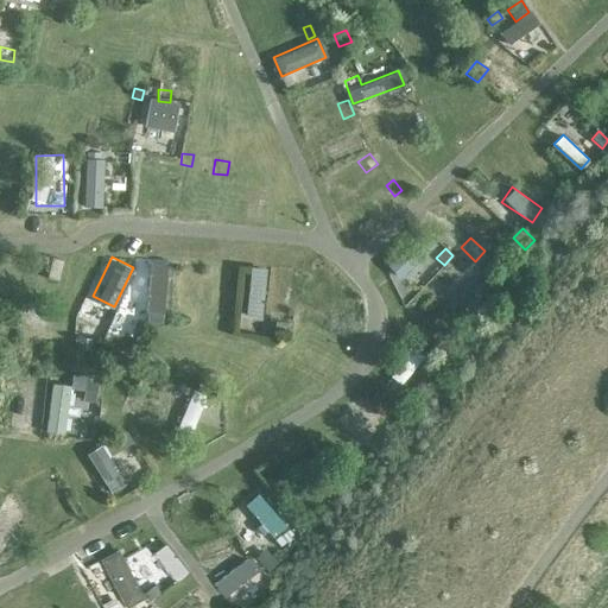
[(58,282),(63,261),(52,259),(48,279),(58,282)]
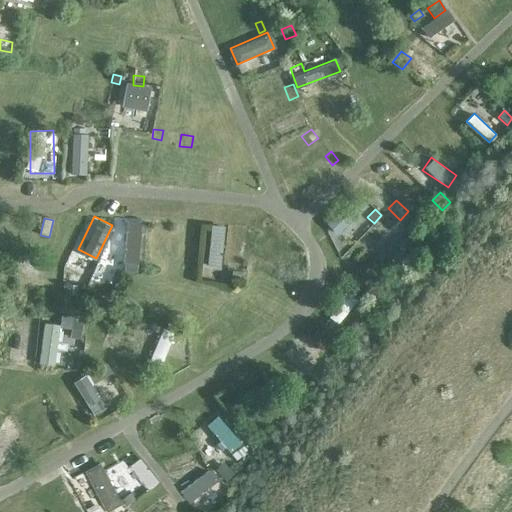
[(222,264),(224,224),(210,223),(208,263),(222,264)]
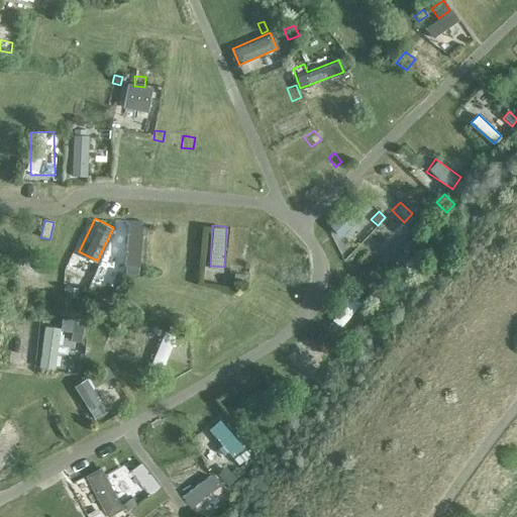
[(233,262),(231,273),(240,275),(241,264),(233,262)]
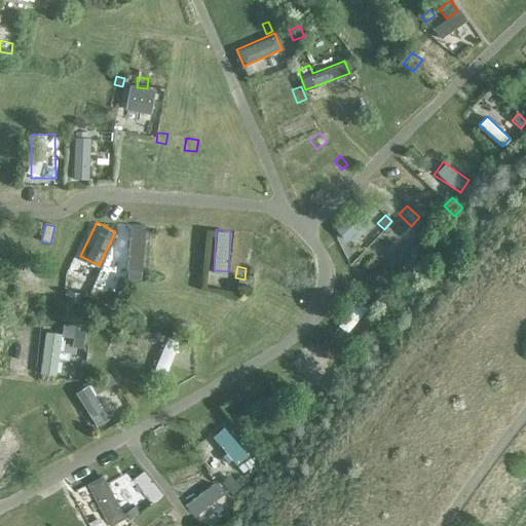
[(301,268),(296,277),(305,283),(310,272),(301,268)]
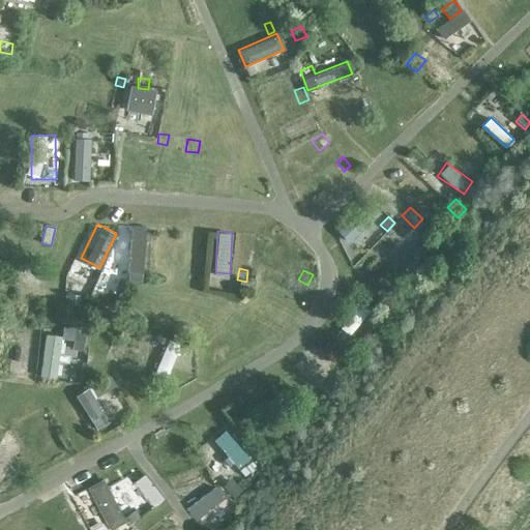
[(128,273),(128,282),(141,283),(142,274),(128,273)]
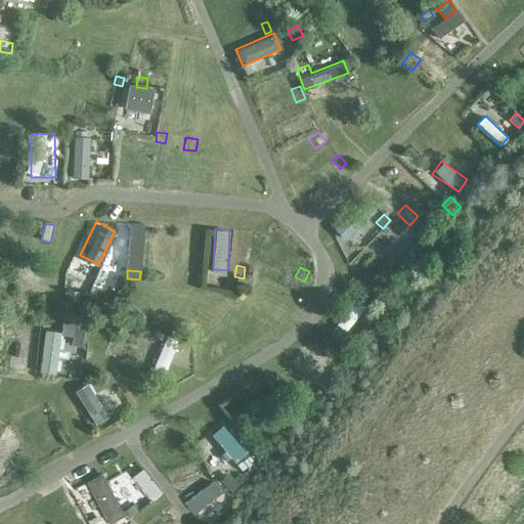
[(190,271),(188,290),(197,291),(199,272),(190,271)]
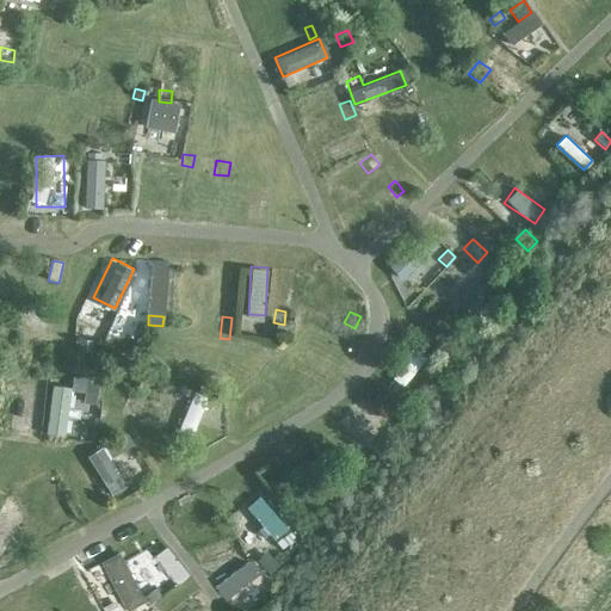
[(80,340),(79,352),(91,353),(92,341),(80,340)]
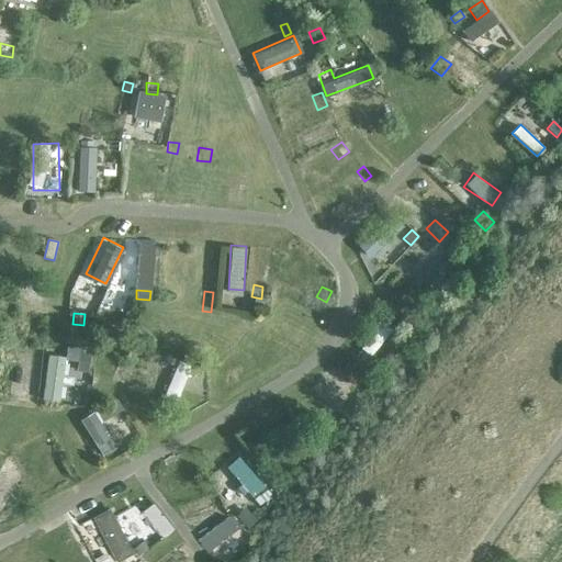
[(102,325),(100,338),(119,341),(121,328),(102,325)]
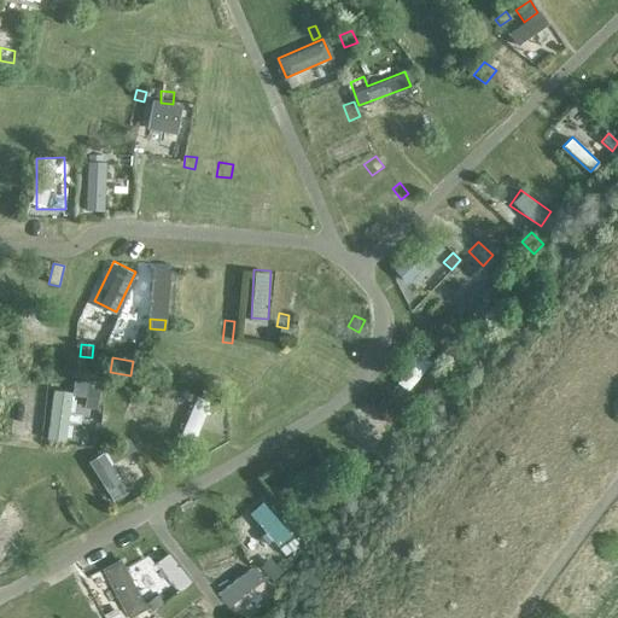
[(3,380),(1,392),(16,394),(17,383),(3,380)]
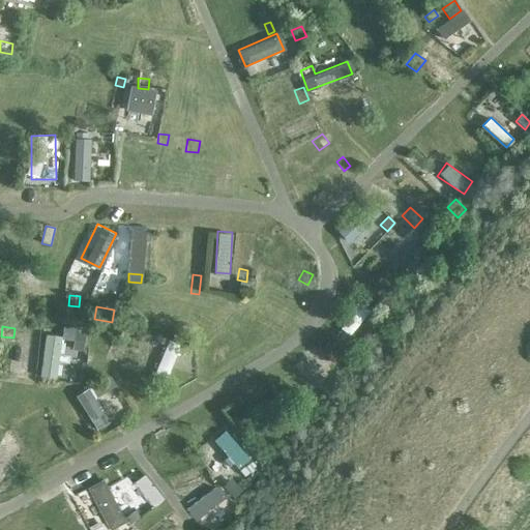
[(63,326),(61,340),(74,342),(76,328),(63,326)]
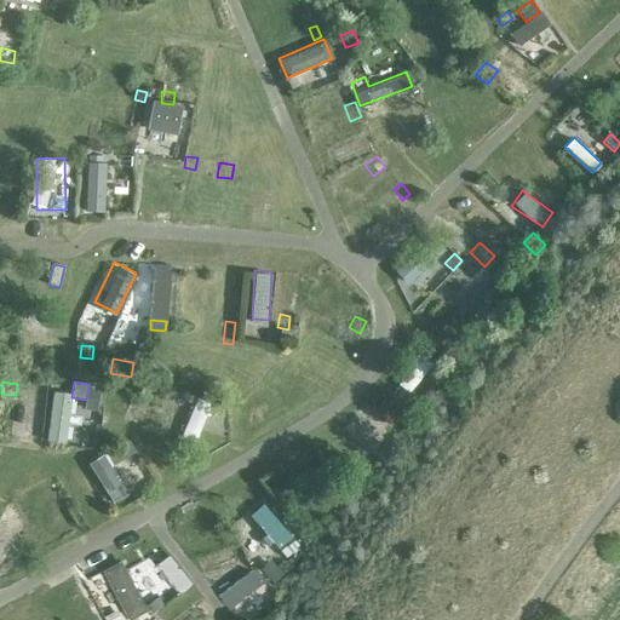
[(128,440),(107,453),(114,465),(136,452),(128,440)]
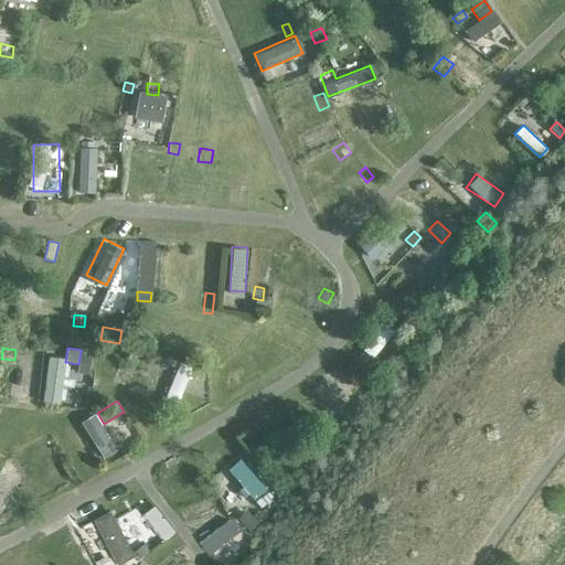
[(341,402),(332,411),(341,419),(350,411),(341,402)]
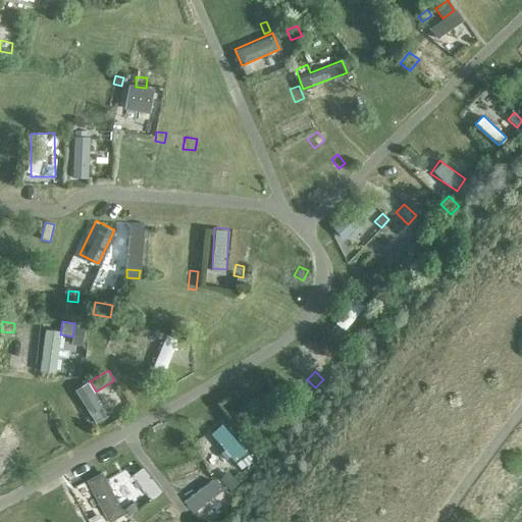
[(42,402),(29,410),(36,420),(48,413),(42,402)]
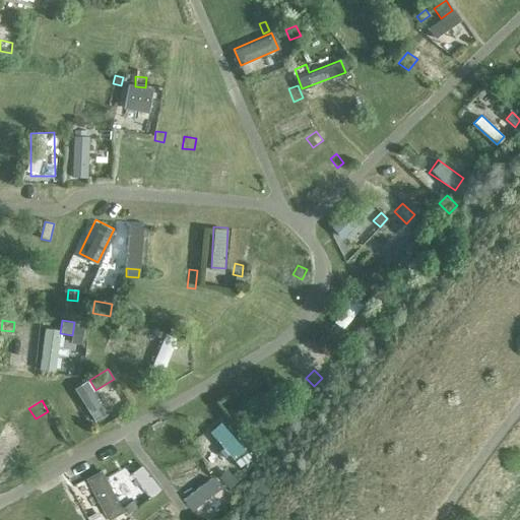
[(220,421),(210,431),(235,457),(245,448),(220,421)]
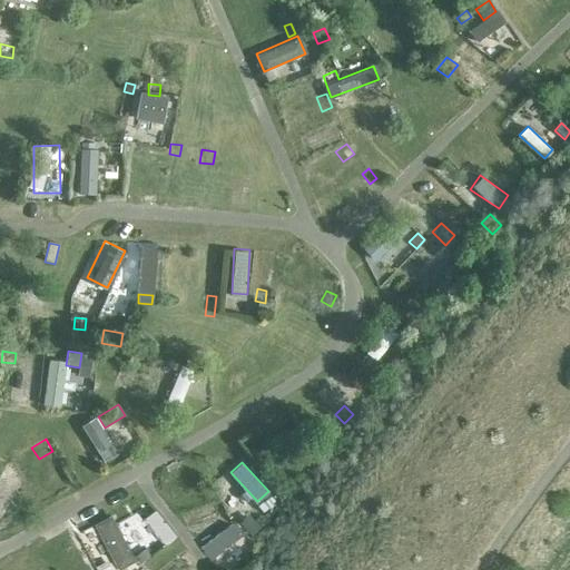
[(5,500),(0,507),(0,513),(10,519),(17,507),(5,500)]
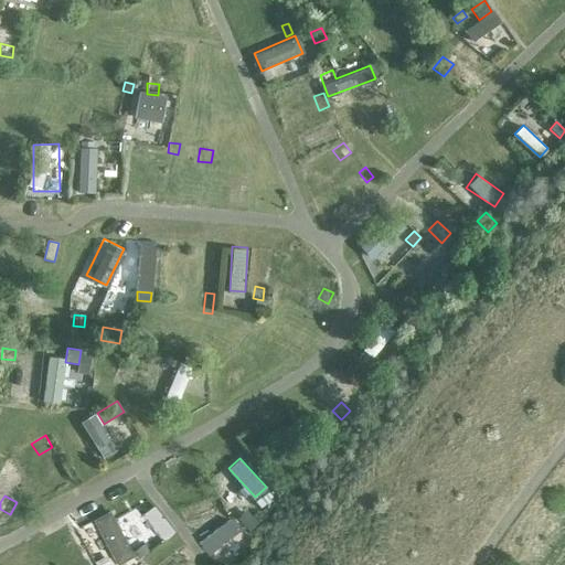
[(25,497),(18,501),(23,512),(32,507),(25,497)]
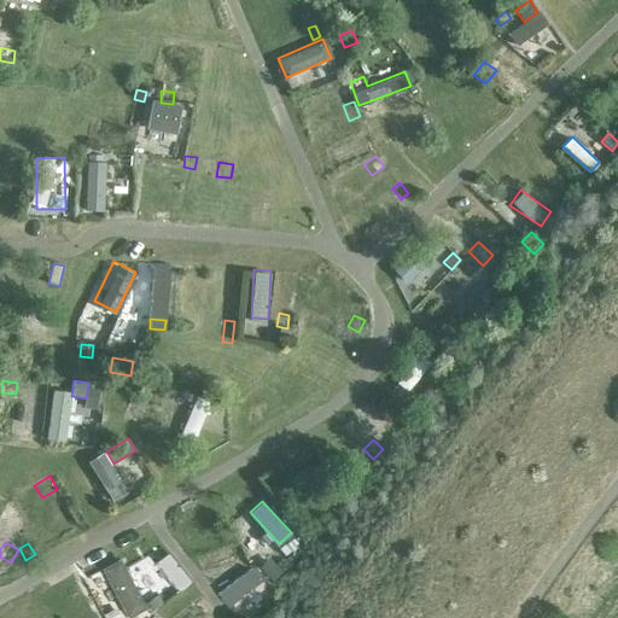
[(174,592),(187,583),(168,552),(155,560),(174,592)]
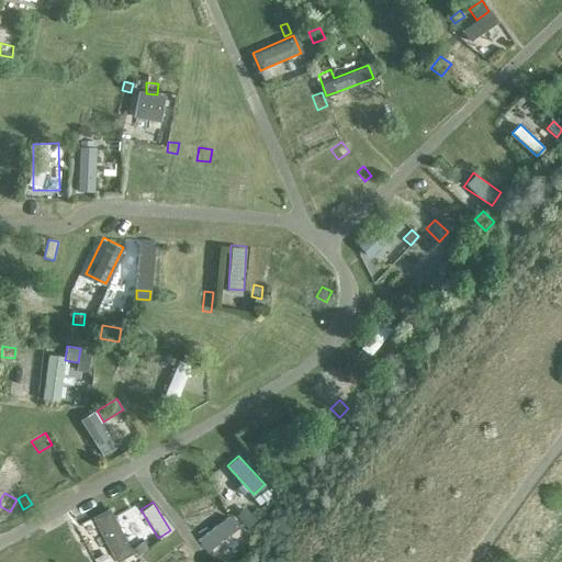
[(109,507),(90,516),(113,561),(132,552),(109,507)]
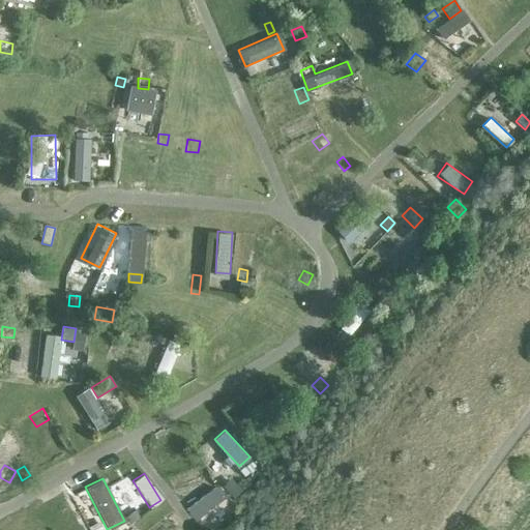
[(231,478),(221,488),(232,500),(242,491),(231,478)]
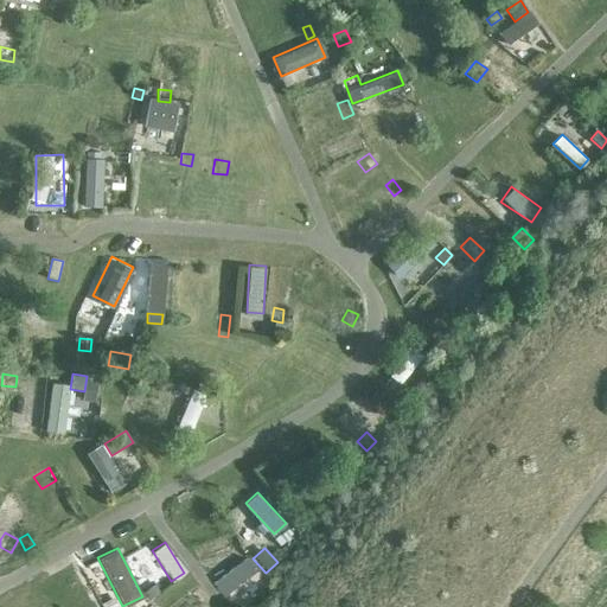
[(248,558),(212,576),(219,593),(256,575),(248,558)]
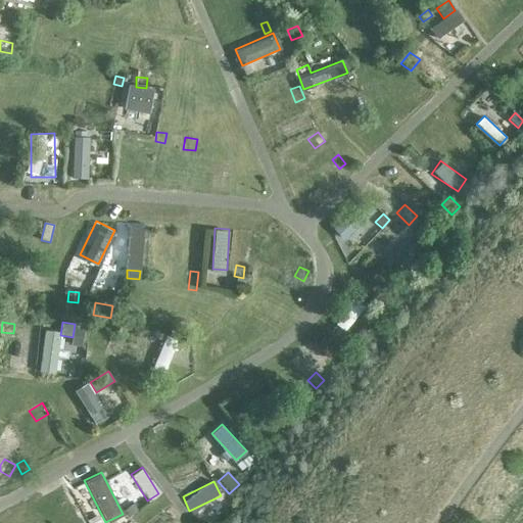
[(131,505),(123,512),(127,518),(136,512),(131,505)]
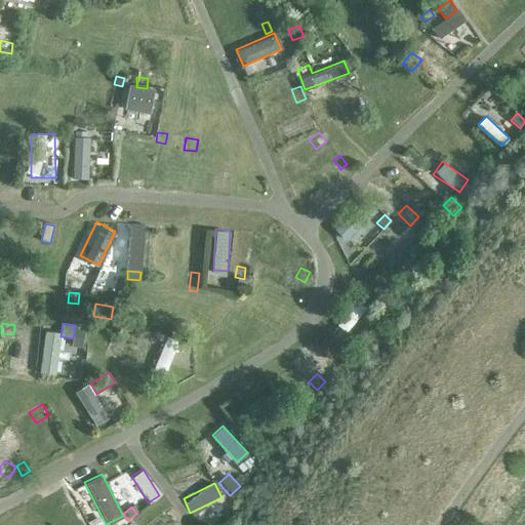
[(169,524),(178,518),(170,509),(149,524),(169,524)]
